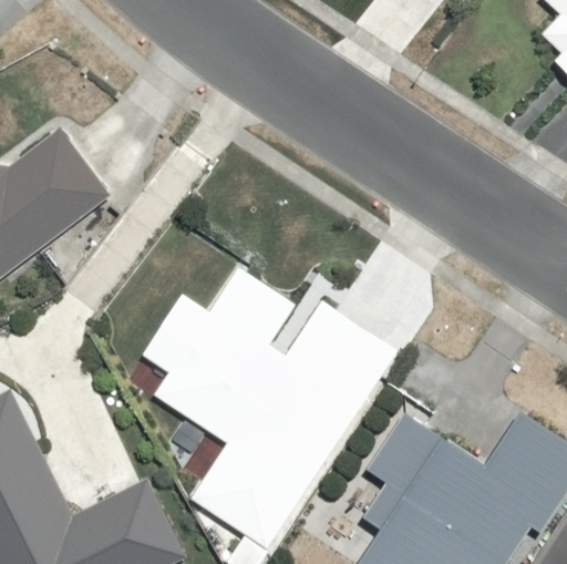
[(566,0),(539,0),(556,14),(538,33),(558,51),(550,60),(566,74),(566,0)]
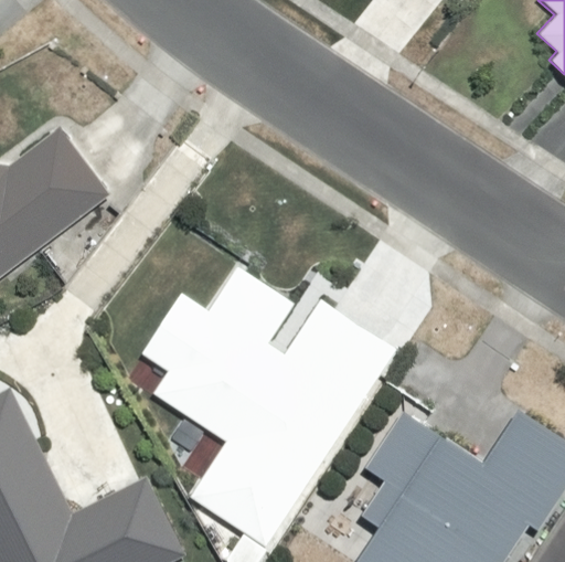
[(0,283),(108,195),(62,135),(9,176),(0,163),(0,283)]
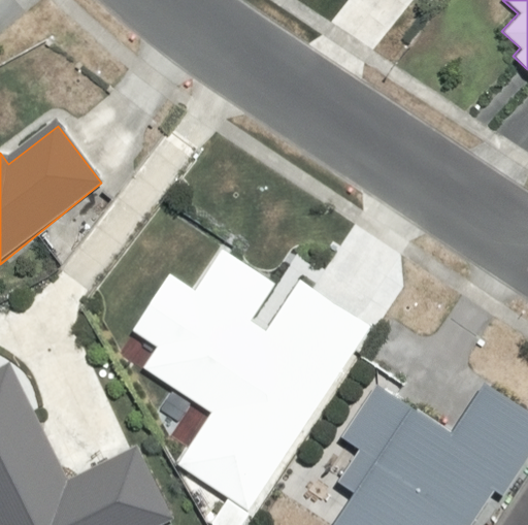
[(171,273),(135,329),(158,345),(143,367),(210,412),(176,463),(249,511),(371,322),(301,276),(266,330),(252,321),(276,282),(221,245),(193,289),(171,273)]
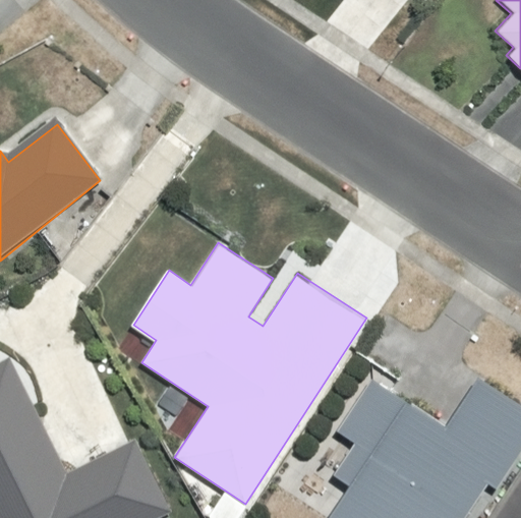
[(10,358),(0,363),(0,517),(156,517),(171,510),(135,439),(67,472),(10,358)]
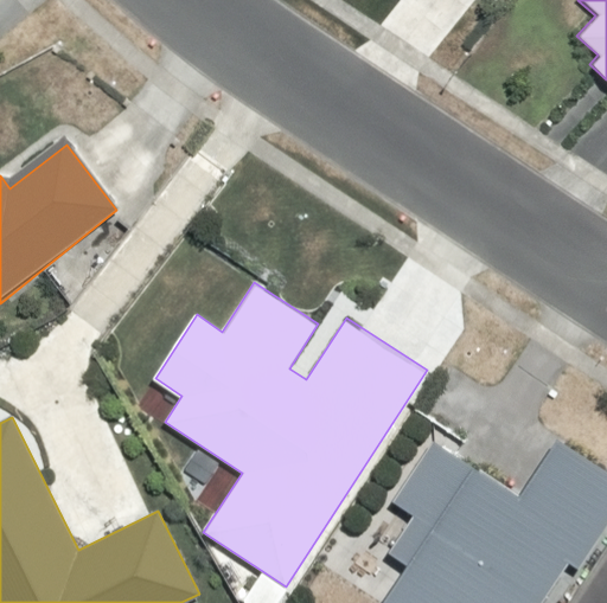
[(556,602),(606,532),(606,474),(573,450),(535,504),(452,444),(404,511),(422,523),(397,556),(422,572),(400,602),(556,602)]
